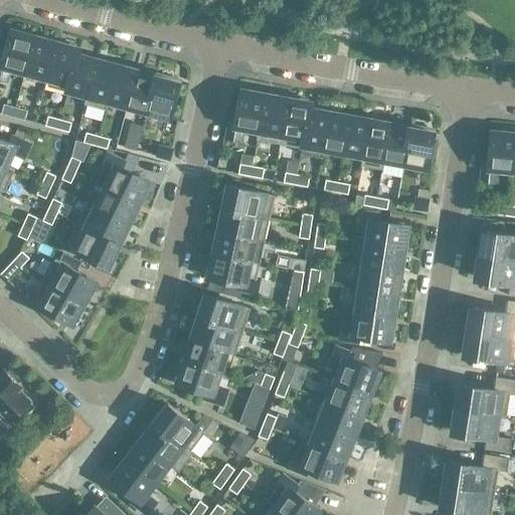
[(25,72),(35,37),(32,36),(33,33),(21,30),(20,33),(12,30),(4,60),(0,59),(0,77),(6,79),(9,67),(25,72)]
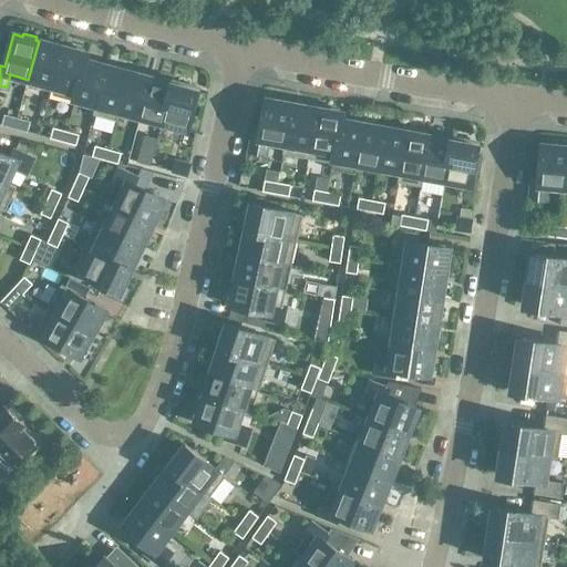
[(52,86),(63,47),(60,47),(61,43),(48,40),(47,42),(39,41),(28,80),(52,86)]
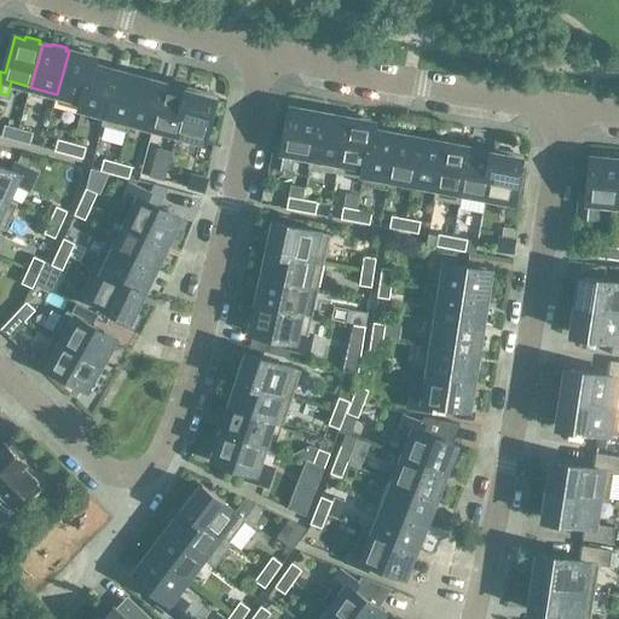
[(82,108),(96,58),(92,58),(93,55),(79,51),(77,53),(69,51),(57,94),(84,100),(81,108),(82,108)]
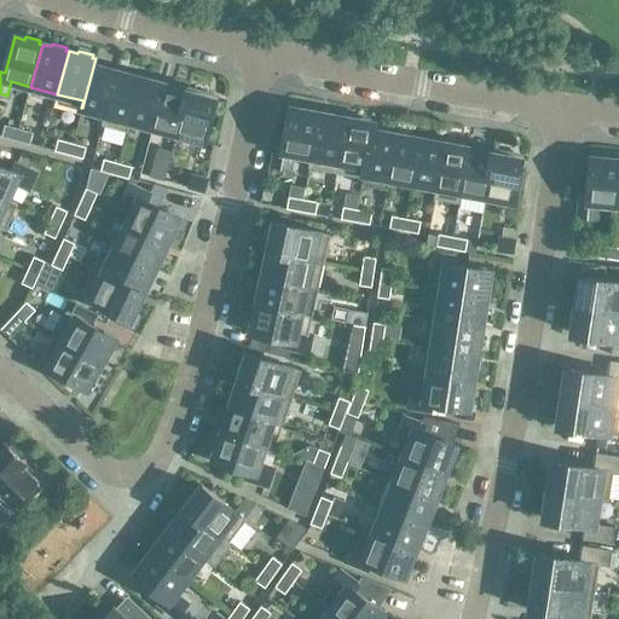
[(103,126),(119,69),(117,69),(116,73),(109,70),(110,67),(96,63),(97,59),(96,58),(82,108),(105,114),(102,126),(103,126)]
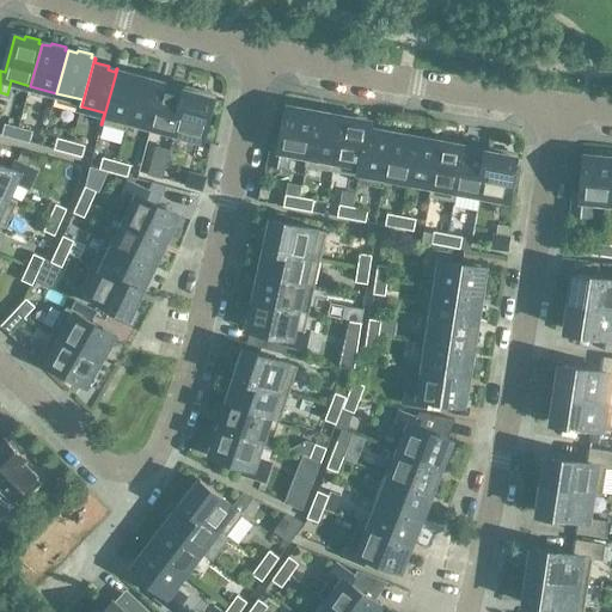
[(126,130),(141,74),(126,71),(124,74),(117,72),(117,68),(102,124),(126,130)]
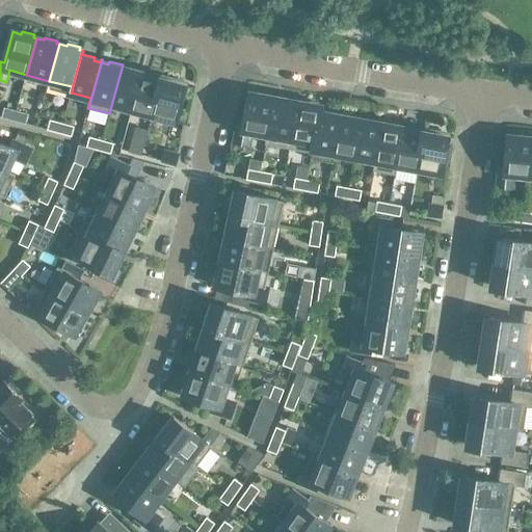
[(132,109),(142,71),(141,71),(141,73),(134,72),(135,69),(123,64),(109,113),(110,114),(112,104),(132,109)]
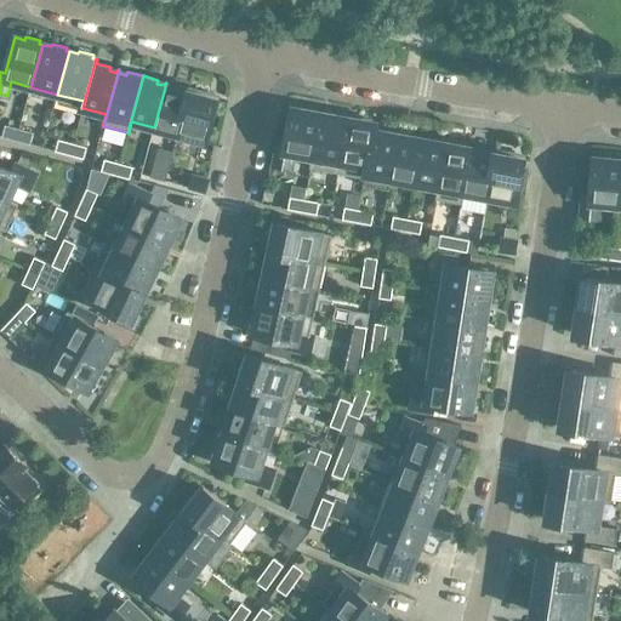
[(178,135),(191,89),(175,85),(175,89),(166,86),(167,83),(166,83),(154,127),(178,135)]
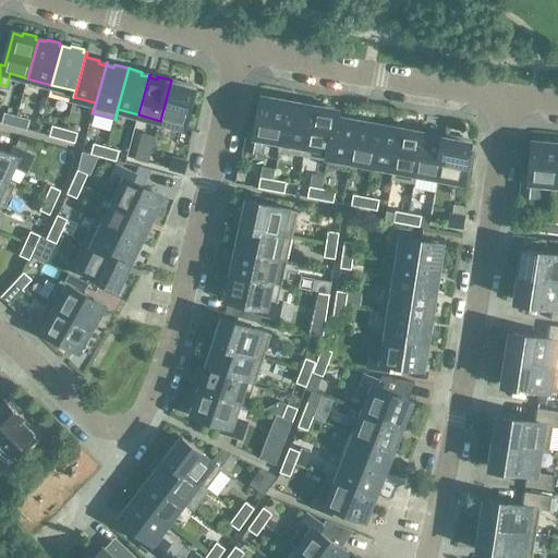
[(185,128),(195,89),(184,86),(185,84),(171,80),(160,121),(185,128)]
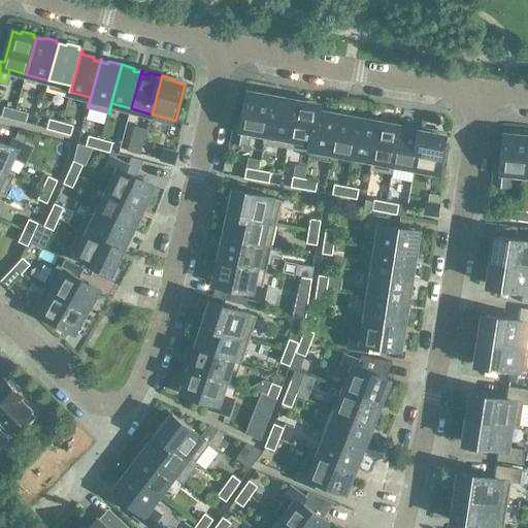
[(264,143),(272,97),(270,96),(270,94),(258,92),(257,94),(249,93),(242,124),(237,123),(234,140),(246,143),(249,131),(265,134),(263,143),(264,143)]
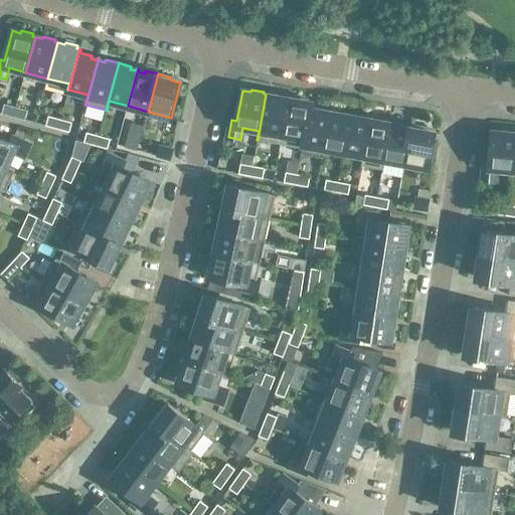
[(280,144),(289,97),(274,94),(274,96),(266,95),(258,140),(280,144)]
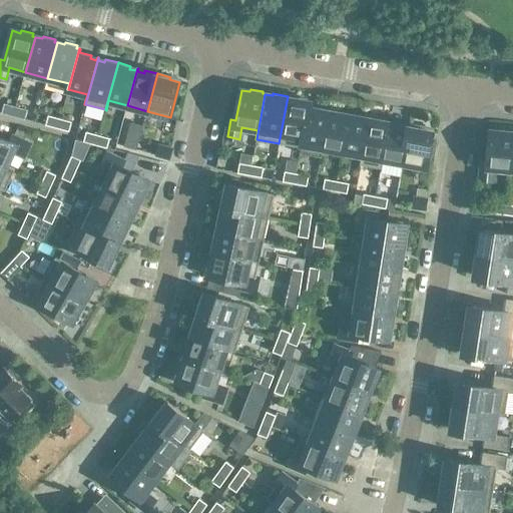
[(301,153),(310,102),(307,102),(308,99),(288,96),(279,143),(301,148),(300,153),(301,153)]
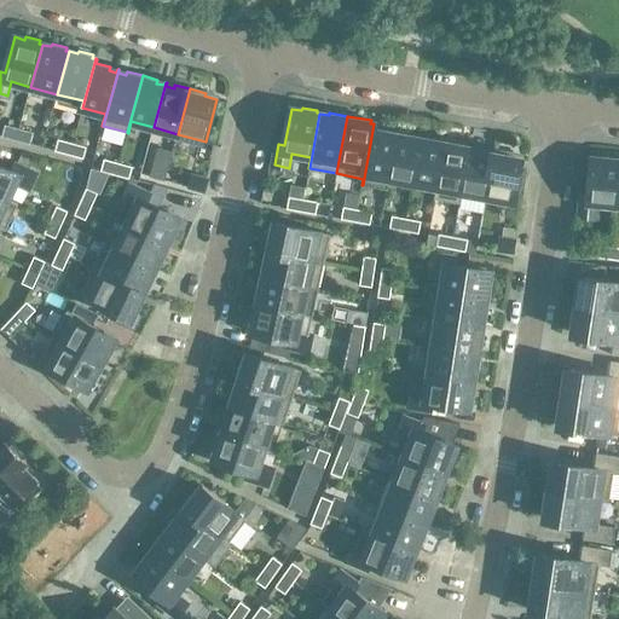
[(387,190),(398,132),(382,129),(382,133),(374,132),(375,123),(374,123),(363,185),(387,190)]
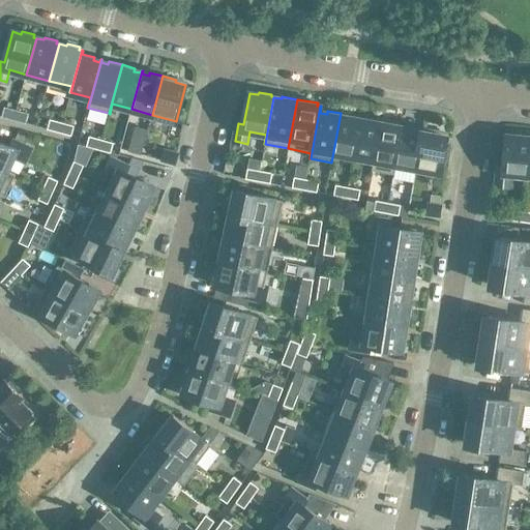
[(13,120),(17,110),(4,107),(1,117),(13,120)]
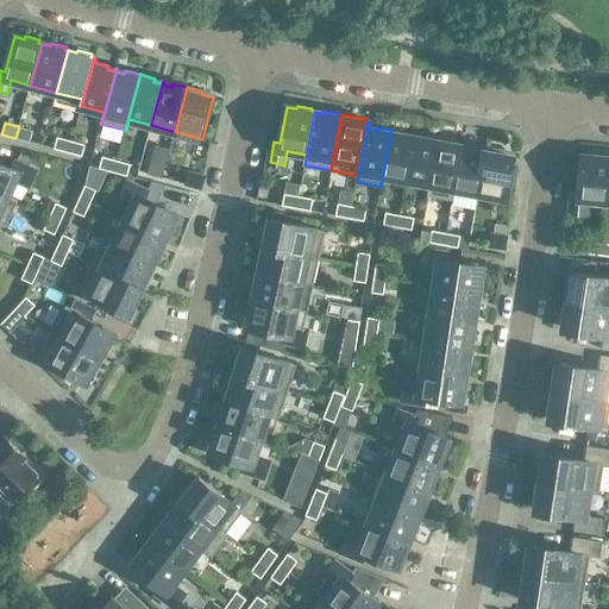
[(30,142),(33,131),(19,126),(16,138),(30,142)]
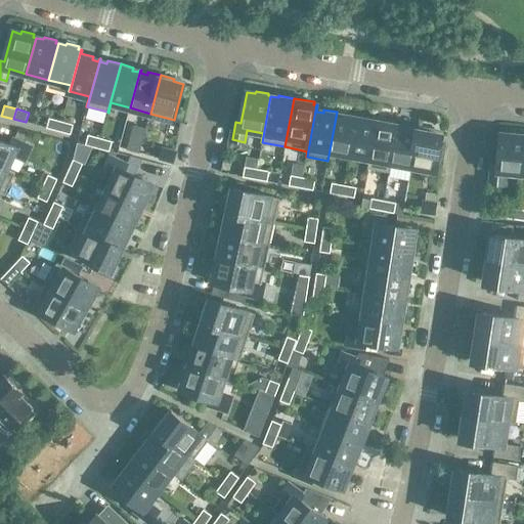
[(350,155),(357,116),(356,116),(356,119),(349,118),(350,115),(337,112),(328,161),(329,161),(330,151),(350,155)]
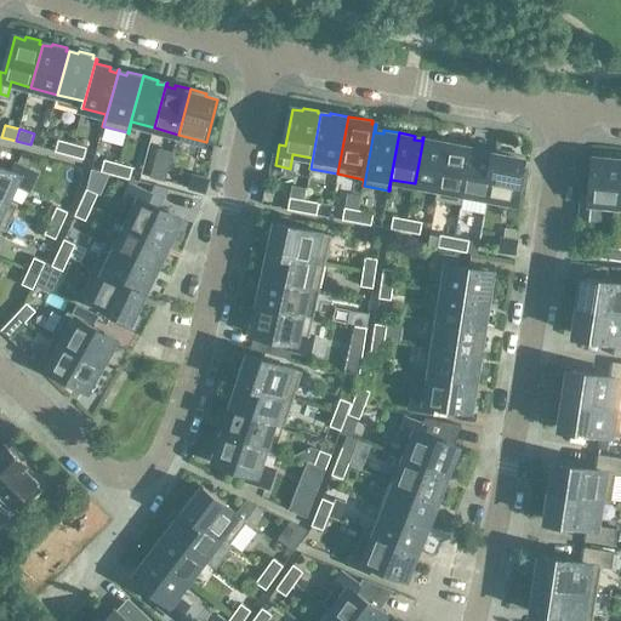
[(437,200),(448,142),(432,138),(432,142),(423,141),(425,137),(423,137),(415,183),(438,188),(436,199),(437,200)]
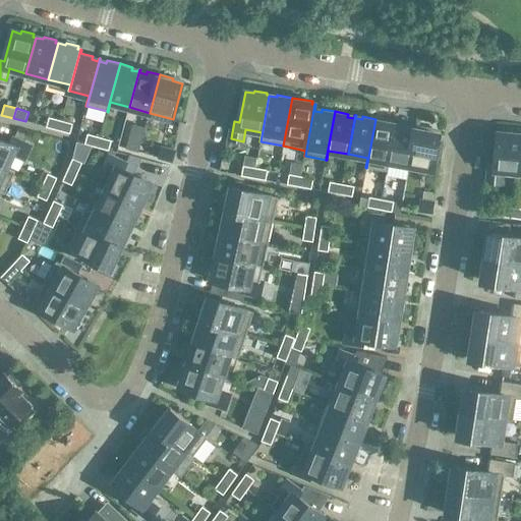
[(58,130),(61,120),(49,117),(47,127),(58,130)]
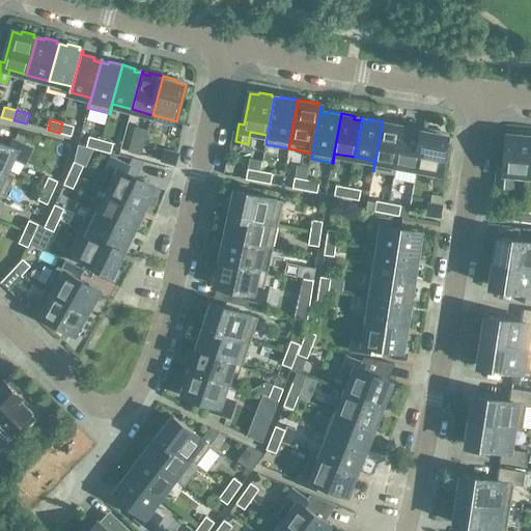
[(394,174),(403,124),(402,124),(402,128),(395,127),(396,123),(383,121),(373,171),(394,174)]
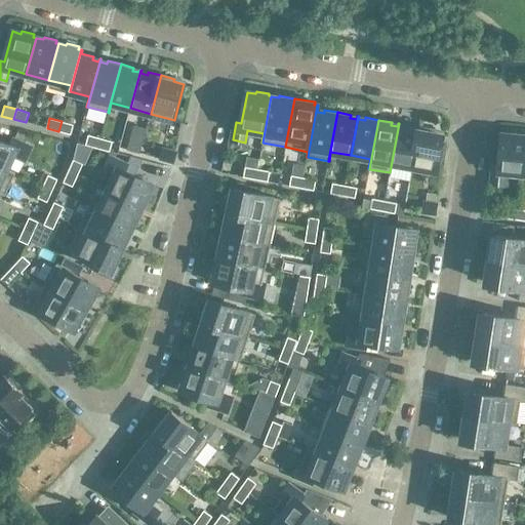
[(71,134),(74,125),(62,121),(58,131),(71,134)]
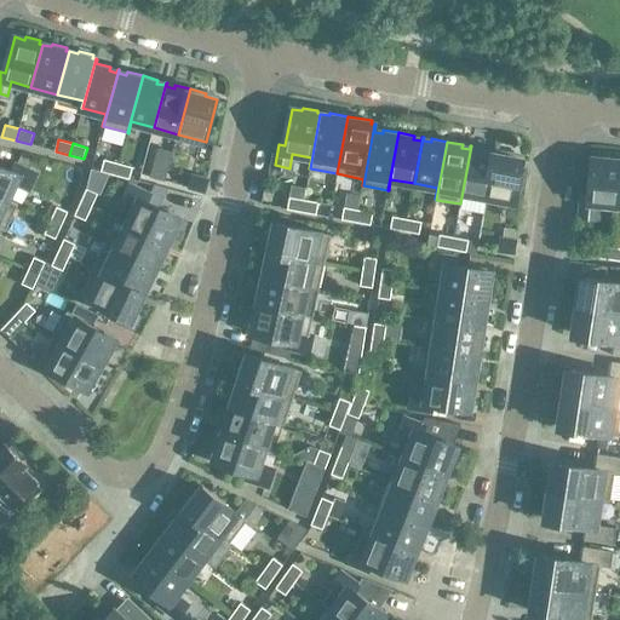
[(487,197),(495,150),(480,148),(480,151),(471,149),(472,147),(471,145),(460,204),(461,205),(464,193),(487,197)]
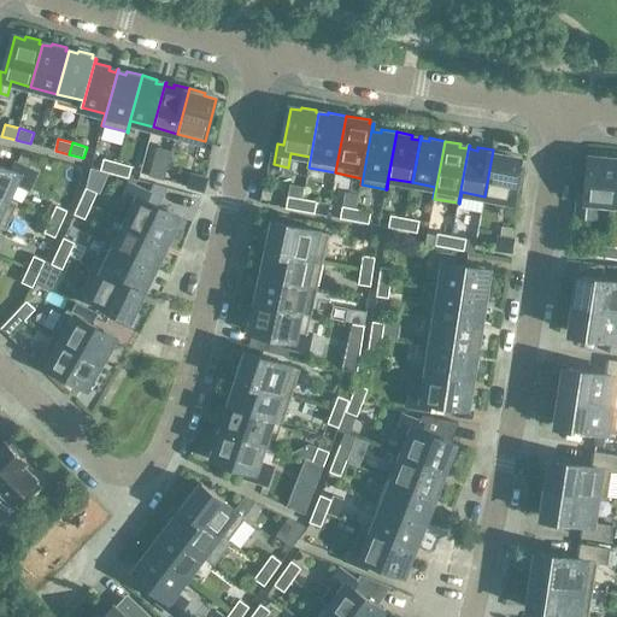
[(512,201),(521,158),(509,156),(509,153),(493,150),(485,197),(512,201)]
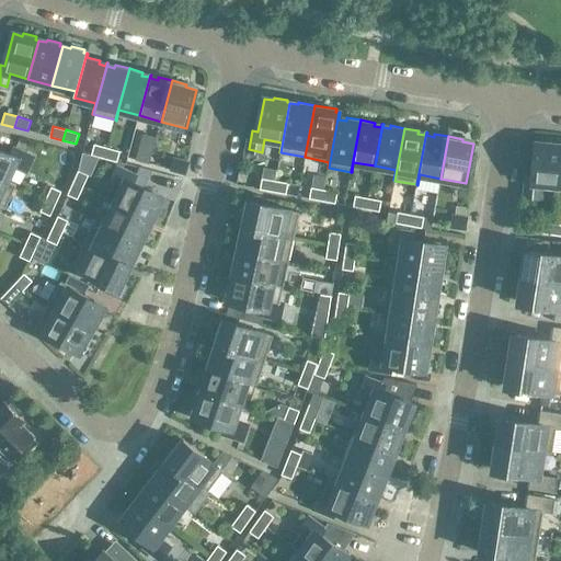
[(559,186),(560,163),(560,146),(560,142),(547,141),(546,145),(537,144),(534,178),(528,178),(526,196),(540,197),(541,184),(559,186)]
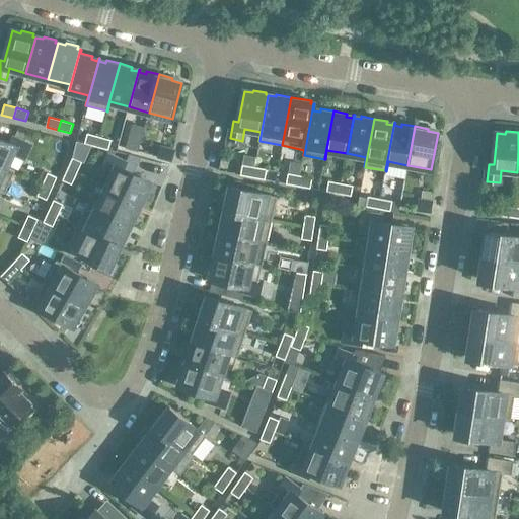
[(96,147),(99,137),(87,134),(84,143),(96,147)]
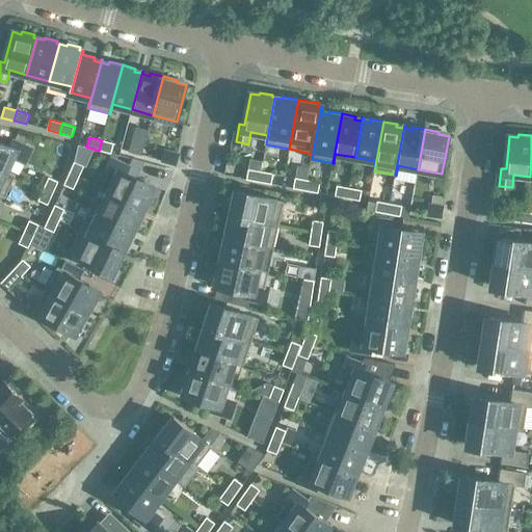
[(111,154),(114,143),(102,140),(99,151),(111,154)]
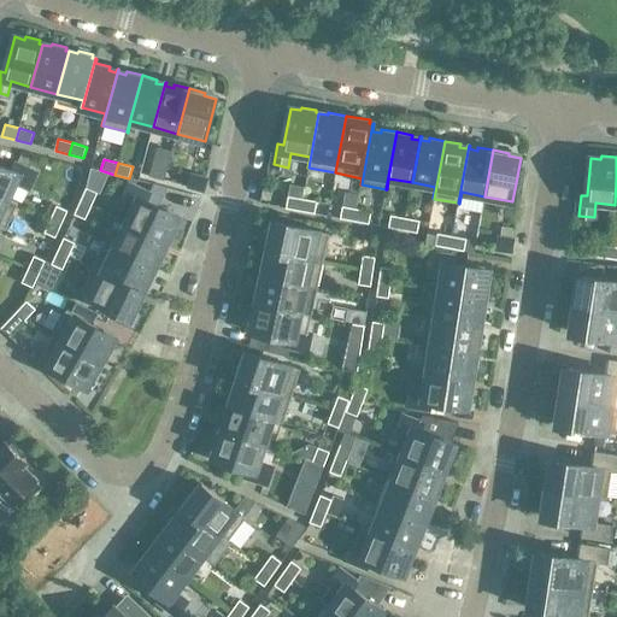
[(29,187),(35,174),(16,165),(13,171),(0,164),(0,195),(18,205),(18,204),(9,199),(16,181),(29,187)]
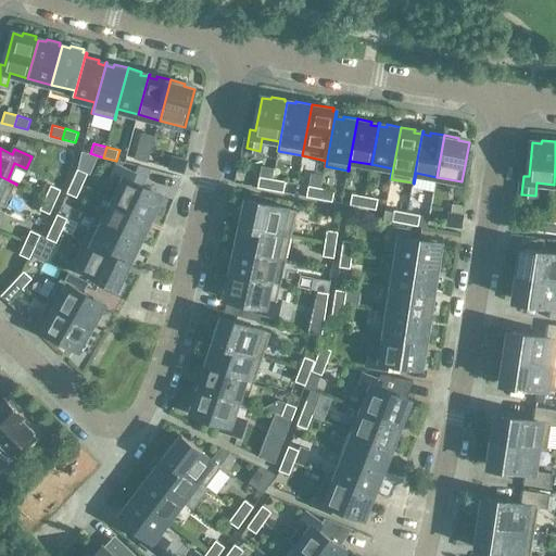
[(148,163),(151,152),(138,149),(136,159),(148,163)]
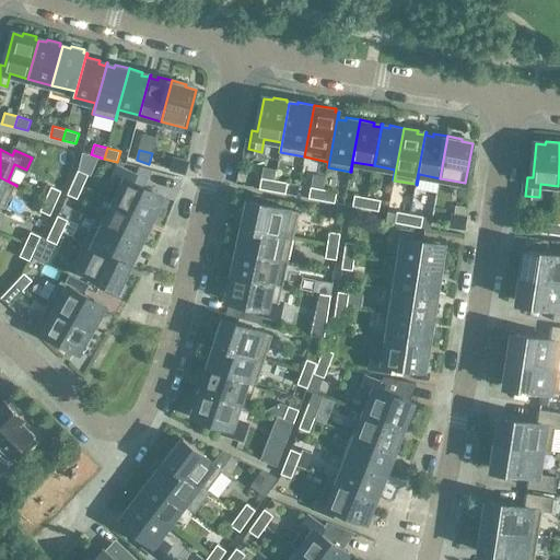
[(184,173),(187,162),(175,159),(172,170),(184,173)]
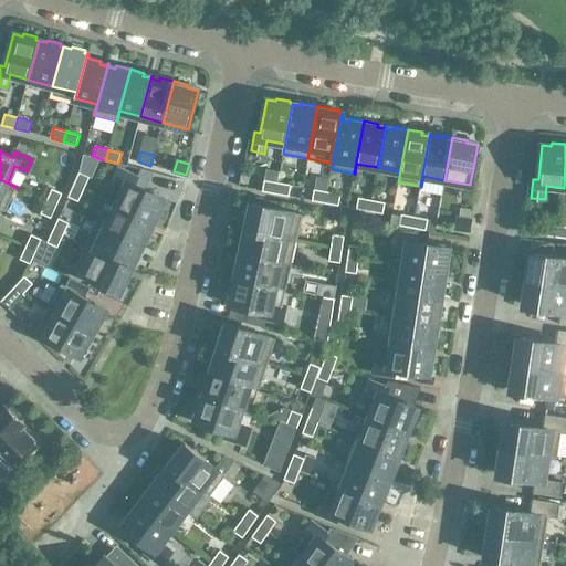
[(157,221),(163,208),(160,207),(165,199),(134,184),(136,178),(118,170),(113,182),(116,185),(107,200),(116,205),(153,222),(155,220),(157,221)]
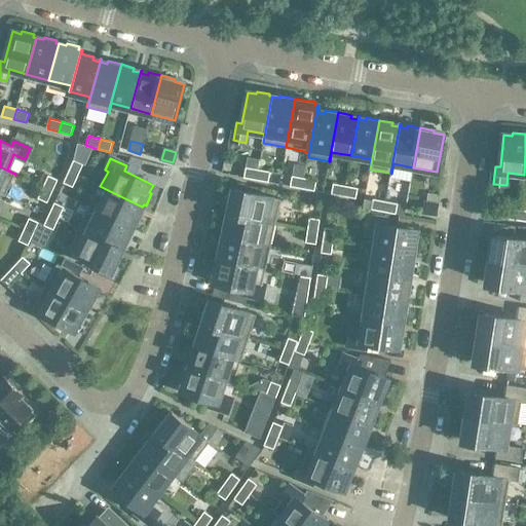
[(78,176),(83,164),(74,160),(69,172),(78,176)]
